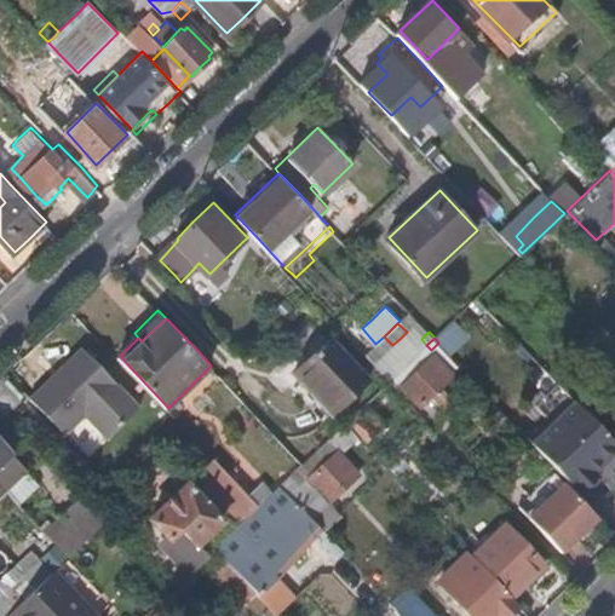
[(338,410),(373,379),(334,339),(300,369),(338,410)]
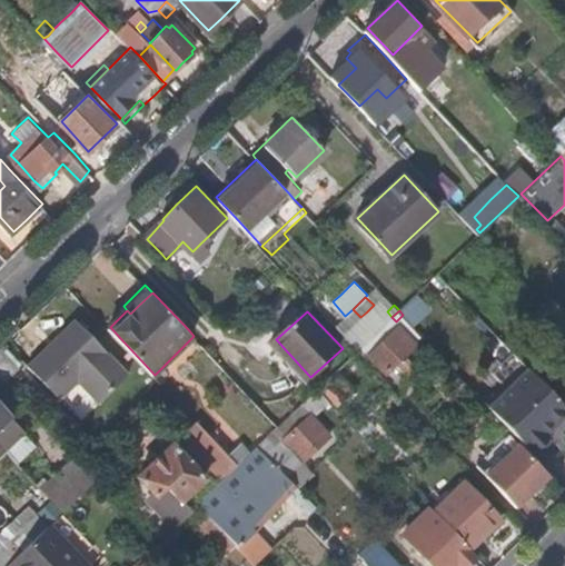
[(77,380),(96,363),(109,349),(93,334),(77,317),(71,324),(56,338),(39,355),(30,364),(48,383),(61,396),(77,380)]
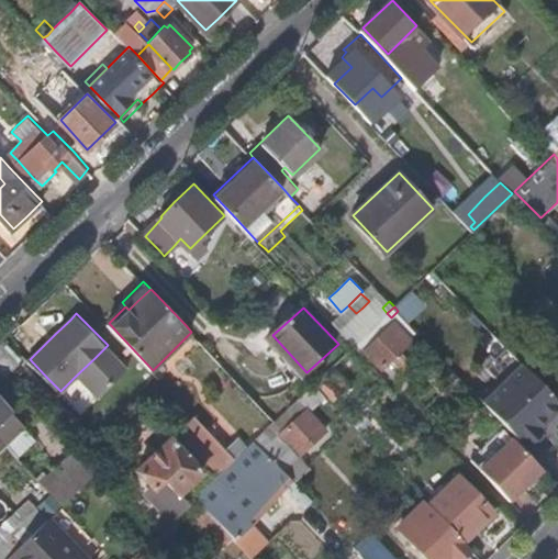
[(412,341),(395,325),(382,339),(378,336),(367,348),(384,368),(412,341)]
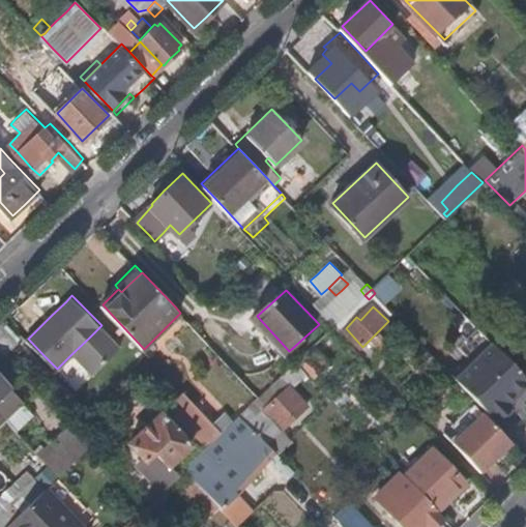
[(525,374),(522,371),(498,346),(493,341),(469,364),(457,377),(462,383),(499,422),(515,407),(510,403),(519,394),(525,387),(525,374)]
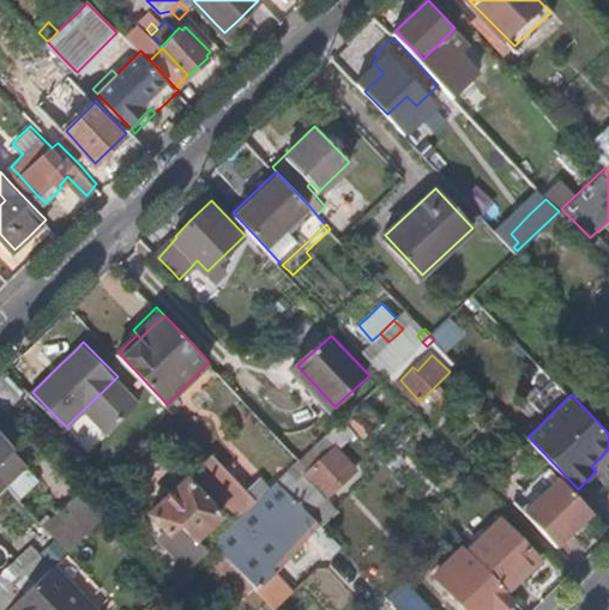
[(353,418),(361,409),(356,404),(347,412),(353,418)]
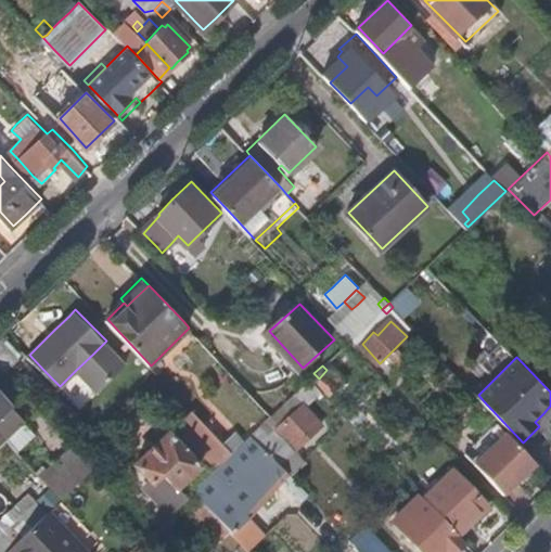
[(345,379),(331,366),(327,370),(319,379),(331,392),(345,379)]
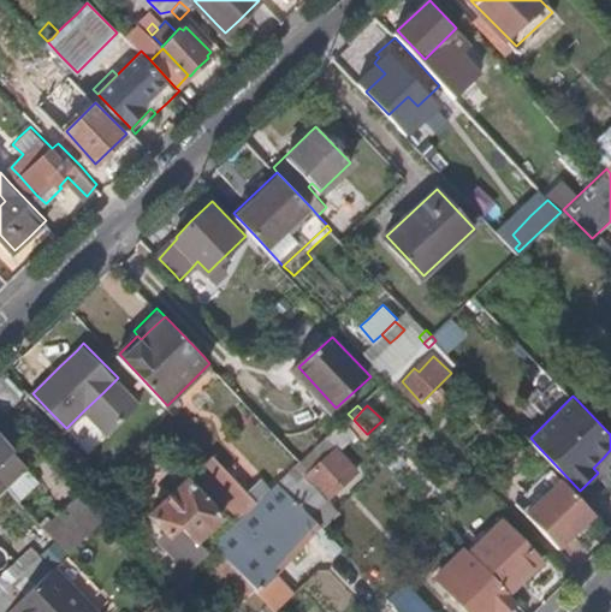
[(343,438),(355,426),(345,416),(333,428),(343,438)]
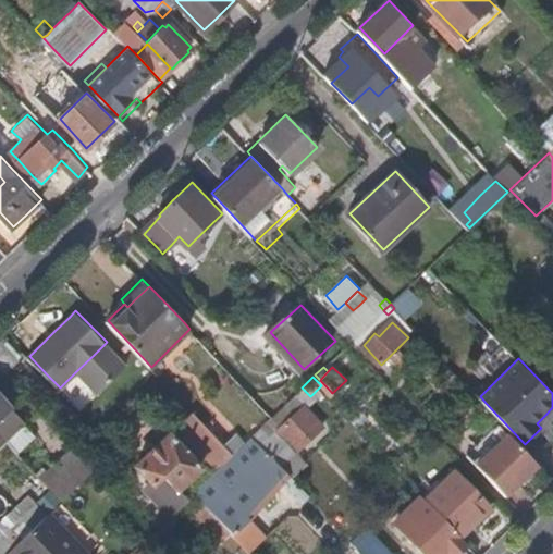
[(26,420),(22,415),(10,404),(0,392),(0,431),(4,436),(7,439),(11,434),(20,427),(26,420)]
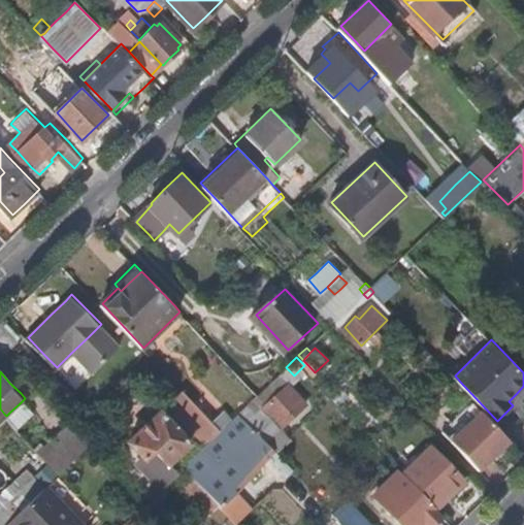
[(283,425),(306,401),(288,382),(279,391),(265,404),(256,395),(249,403),(256,411),(246,420),(265,439),(282,424),(283,425)]
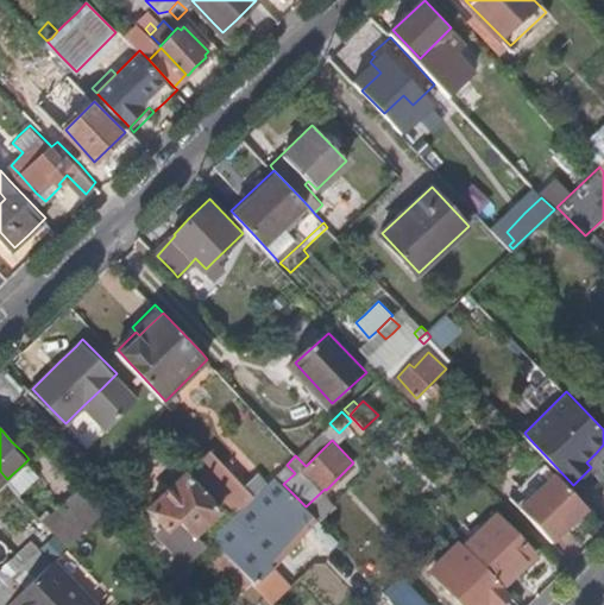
[(306,466),(321,451),(312,441),(297,454),(295,455),(306,466)]
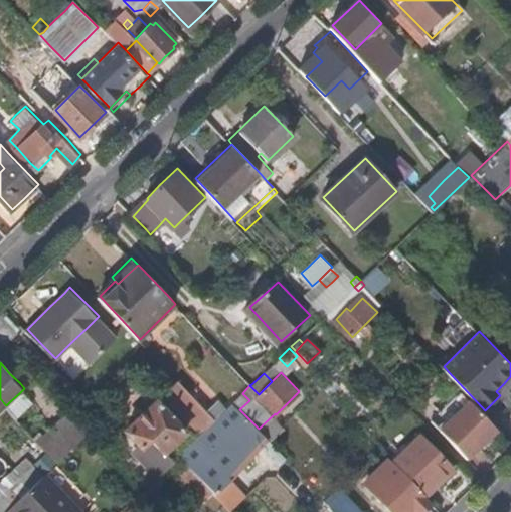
[(195,397),(180,381),(172,389),(188,406),(195,397)]
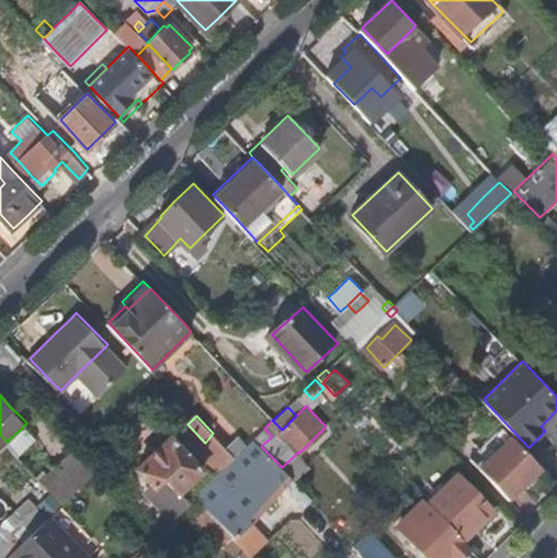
[(261,446),(272,436),(264,429),(253,439),(261,446)]
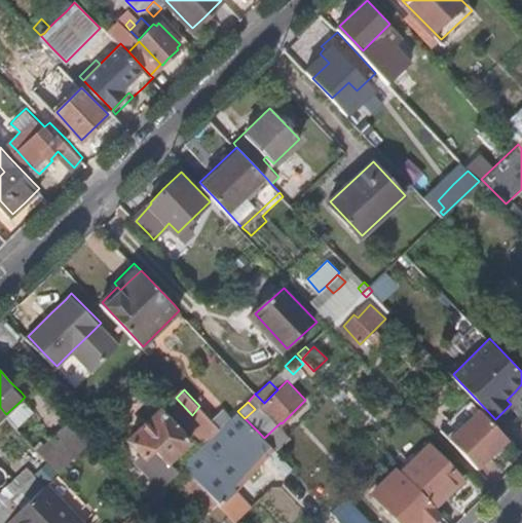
[(496,425),(474,402),(460,415),(444,431),(461,448),(478,467),(486,458),(500,445),(509,438),(496,425)]
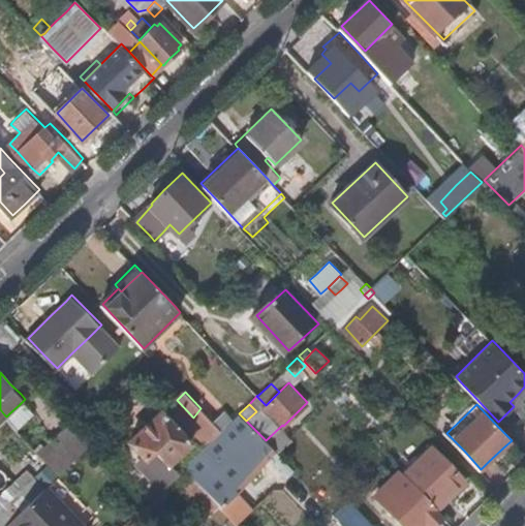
[(221,431),(201,408),(193,418),(214,438),(221,431)]
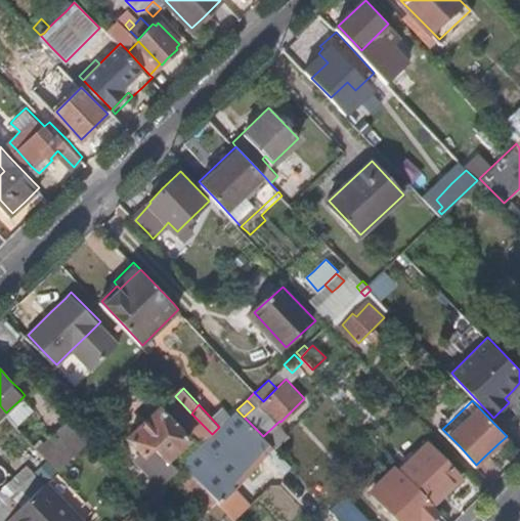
[(189,437),(161,407),(149,420),(142,426),(130,438),(145,453),(149,449),(156,444),(167,457),(168,458),(179,447),(189,437)]
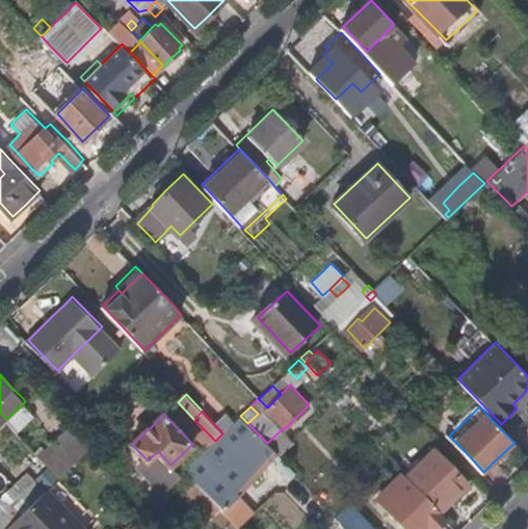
[(254,468),(261,460),(271,450),(267,446),(260,439),(239,417),(222,433),(215,441),(207,448),(185,469),(195,480),(207,492),(211,496),(220,506),(228,512),(243,498),(238,493),(242,485),(248,474),(249,472),(254,468)]
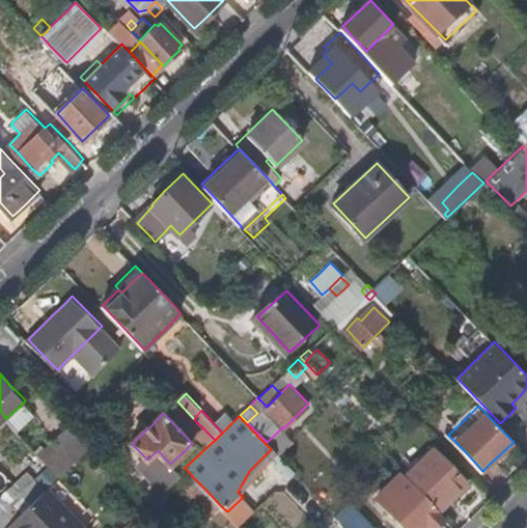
[(144,432),(151,425),(146,421),(140,427),(144,432)]
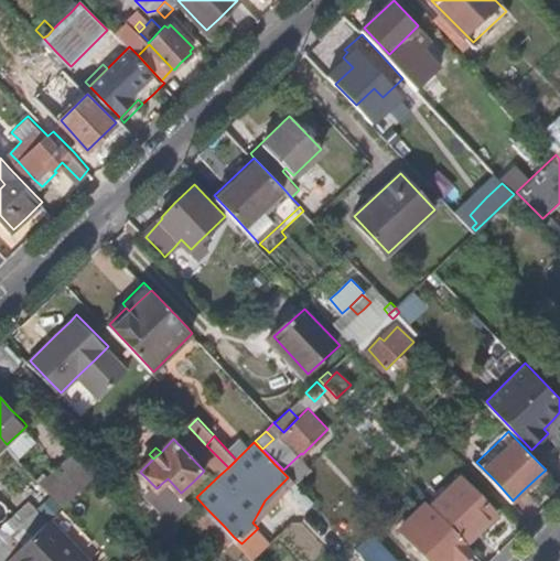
[(97,473),(77,452),(62,466),(43,484),(46,487),(63,506),(79,491),(97,473)]
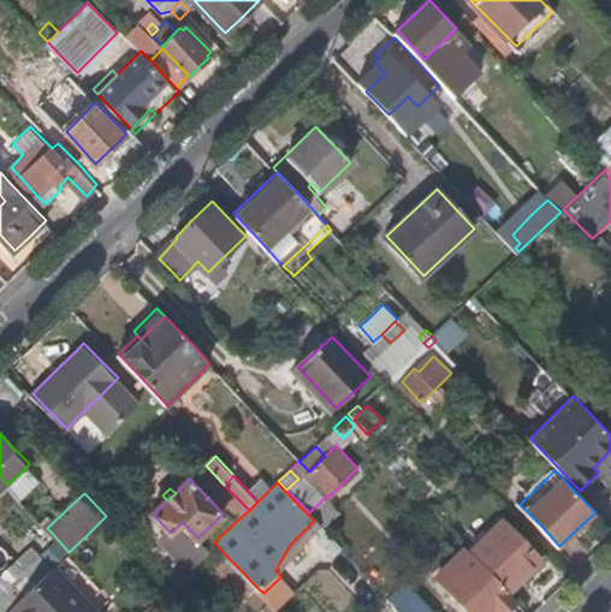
[(510,590),(543,559),(503,518),(470,550),(481,560),(510,590)]
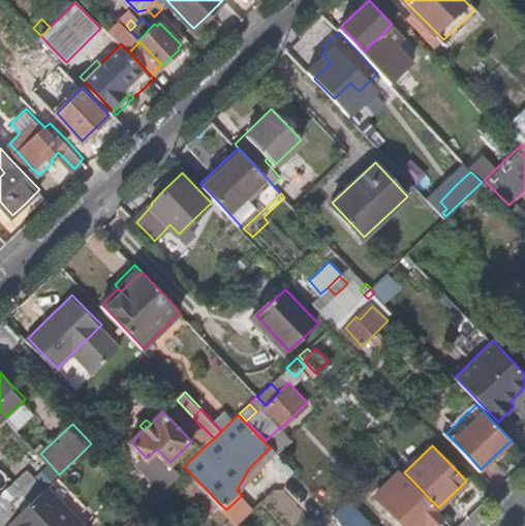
[(168,461),(157,449),(151,454),(164,466),(168,461)]
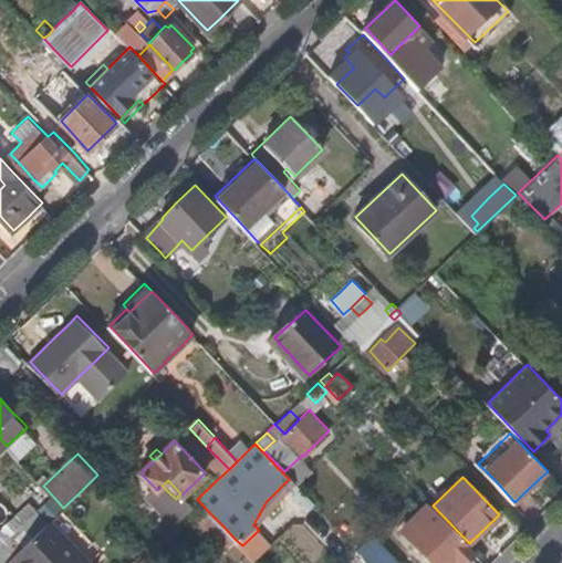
[(405,529),(429,506),(424,501),(415,509),(401,523),(405,529)]
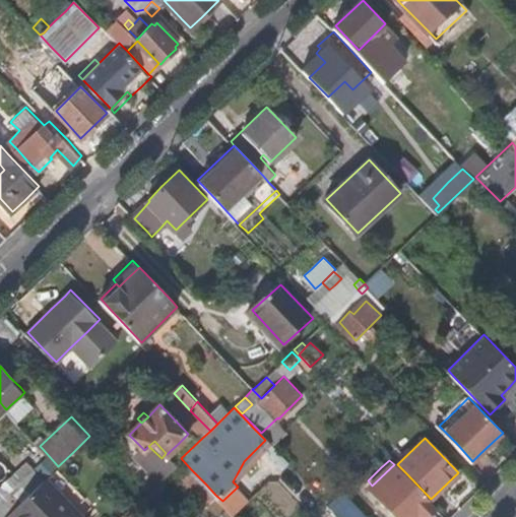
[(46,478),(27,461),(16,472),(34,491),(39,486),(46,478)]
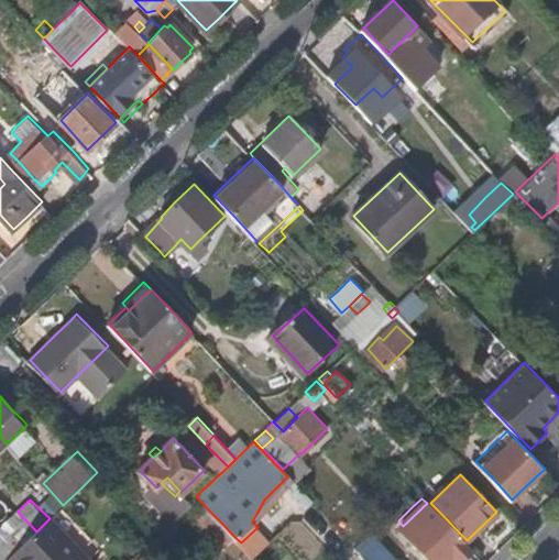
[(467,540),(440,513),(430,503),(429,501),(427,503),(403,526),(416,540),(434,559),(451,559),(455,557),(458,559),(462,559),(474,548),(472,546),(467,540)]
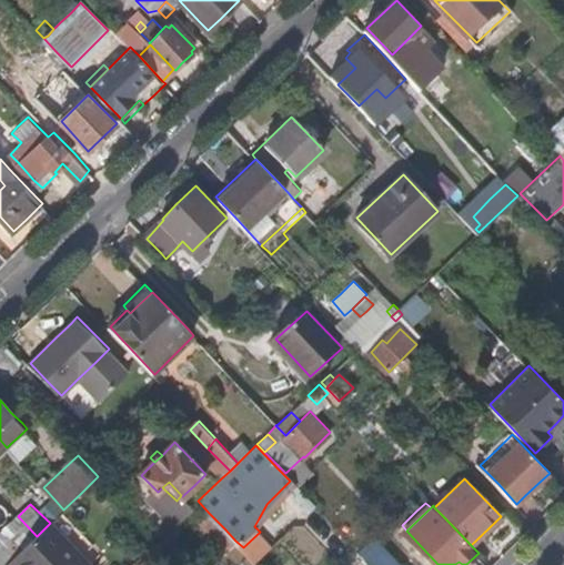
[(159,537),(173,522),(160,508),(152,514),(143,524),(157,538),(159,537)]
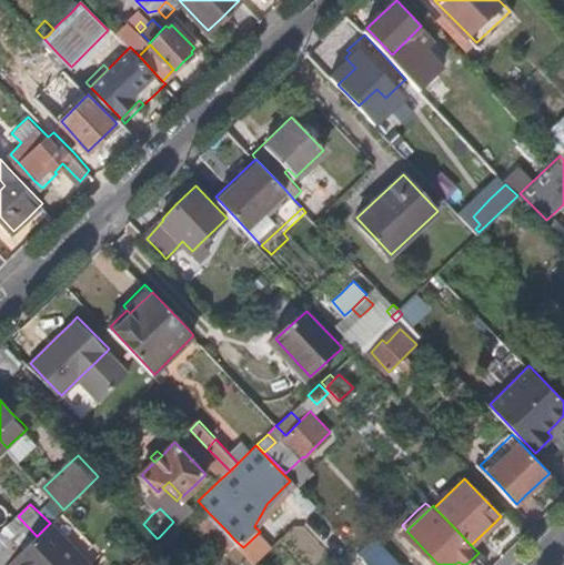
[(37,536),(18,516),(7,527),(9,532),(12,538),(22,550),(37,536)]
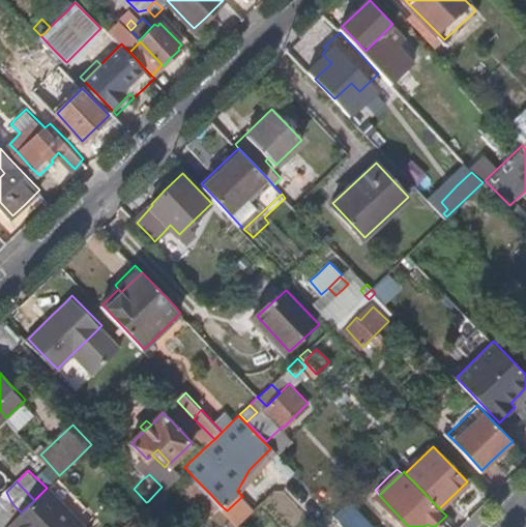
[(86,526),(62,501),(49,486),(47,488),(39,495),(34,500),(21,513),(13,520),(20,526),(86,526)]
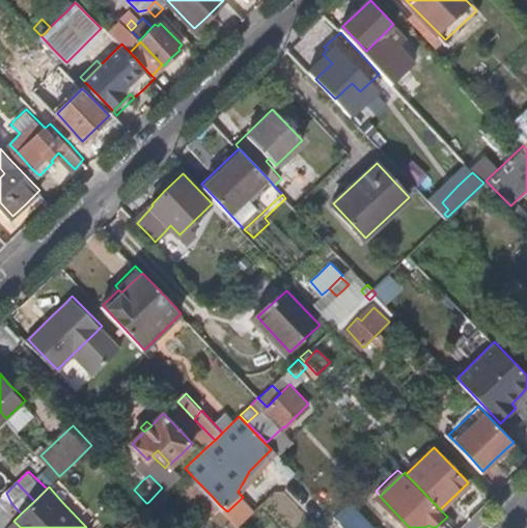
[(220,505),(211,495),(206,491),(201,497),(215,511),(220,505)]
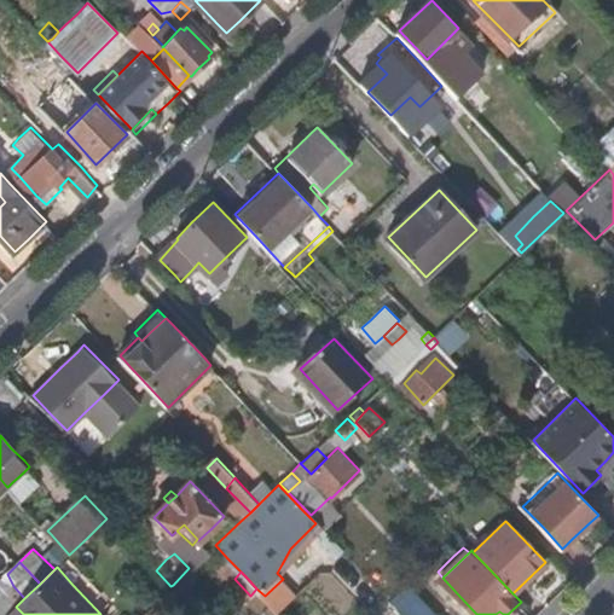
[(16,607),(24,598),(13,586),(0,597),(0,611),(3,614),(6,614),(9,614),(16,607)]
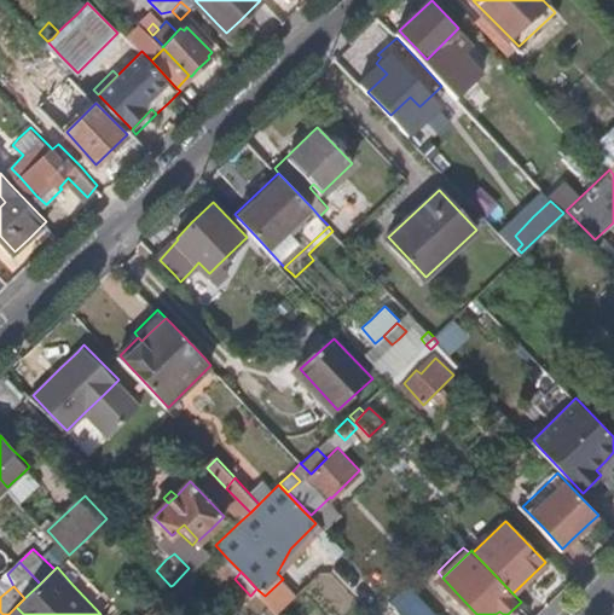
[(264,614),(273,607),(265,596),(256,589),(250,596),(230,614),(264,614)]
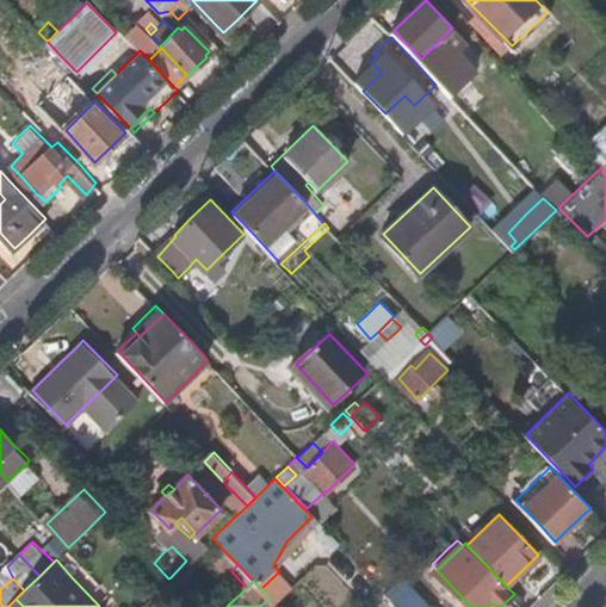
[(212,606),(198,590),(190,599),(196,606),(212,606)]
